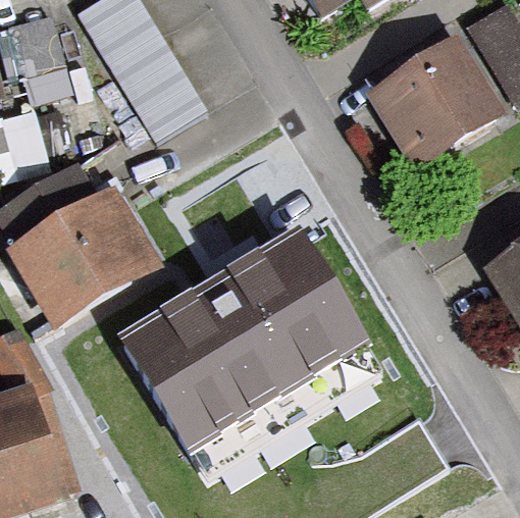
[(100,0),(78,14),(154,145),(207,111),(140,0),(100,0)]
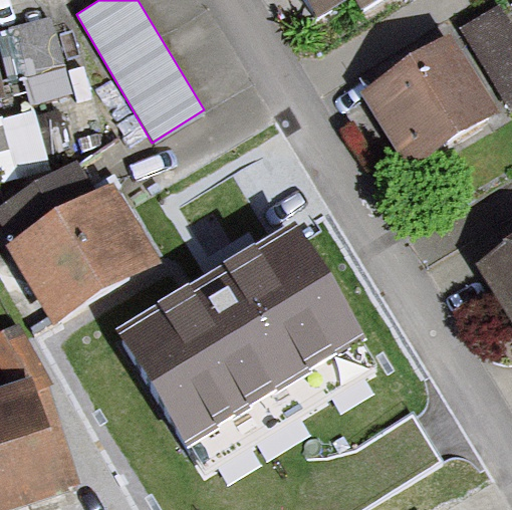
[(308,0),(317,15),(341,0),(357,0),(362,6),(372,0),(308,0)]
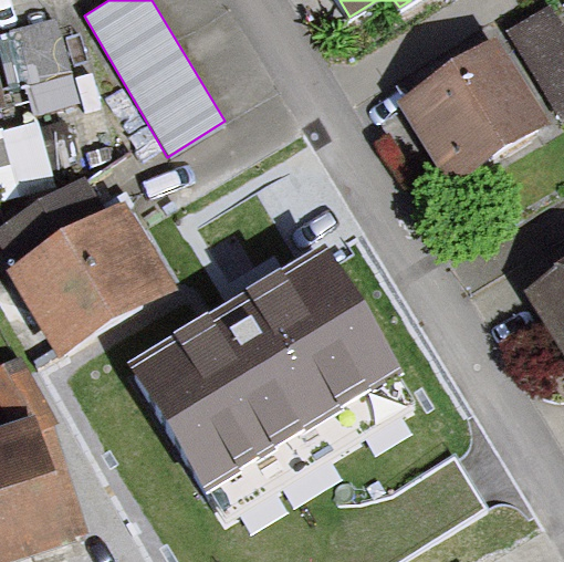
[(563,25),(551,4),(504,31),(562,120),(563,117),(563,25)]
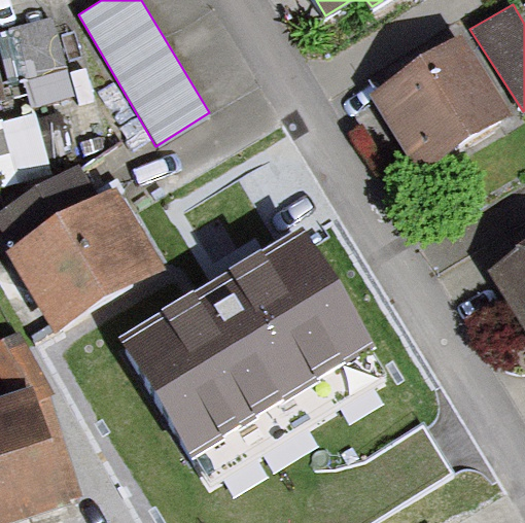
[(72,95),(51,15),(0,30),(0,54),(11,98),(27,95),(31,107),(72,95)]
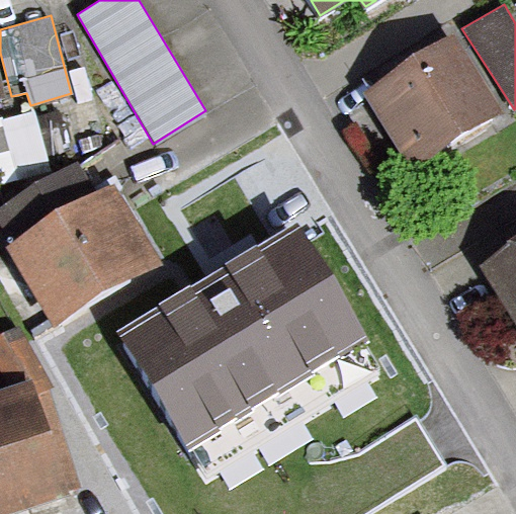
[(504,114),(454,35),(362,94),(411,173),(504,114)]
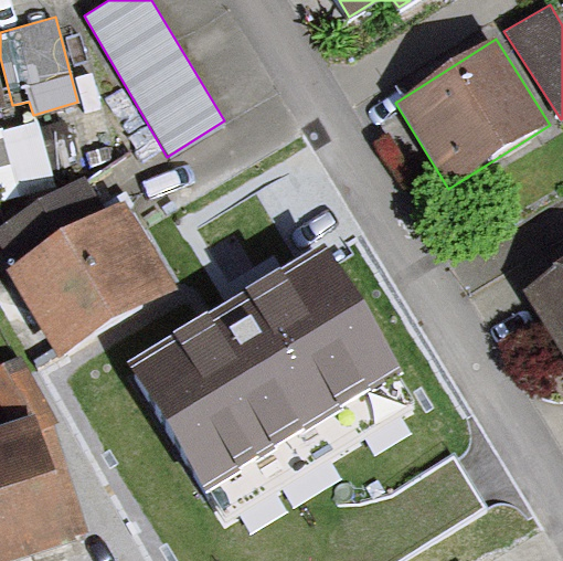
[(2,126),(0,126),(0,201),(55,184),(36,120),(3,130),(2,126)]
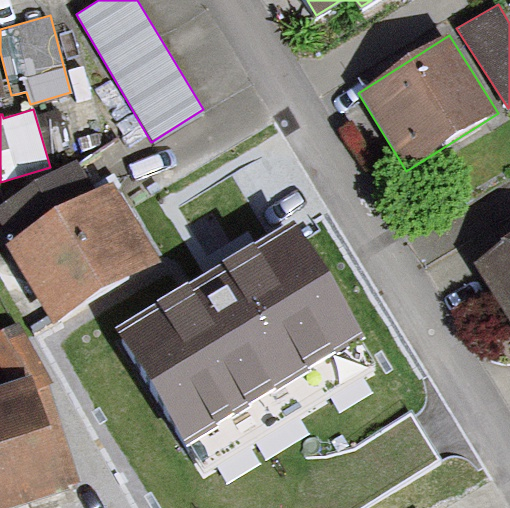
[(79,161),(0,210),(0,221),(56,312),(156,250),(113,181),(98,191),(79,161)]
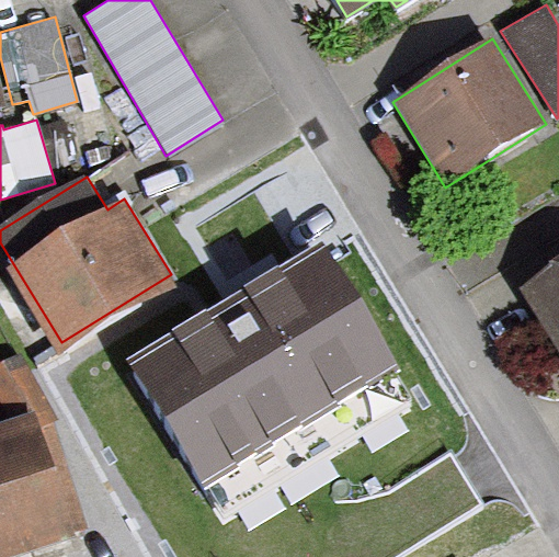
[(320,239),(128,354),(219,507),(412,391),(320,239)]
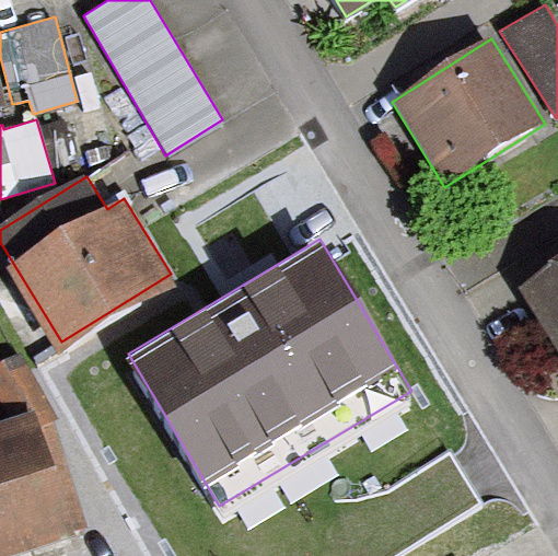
[(557,265),(518,290),(557,354),(557,265)]
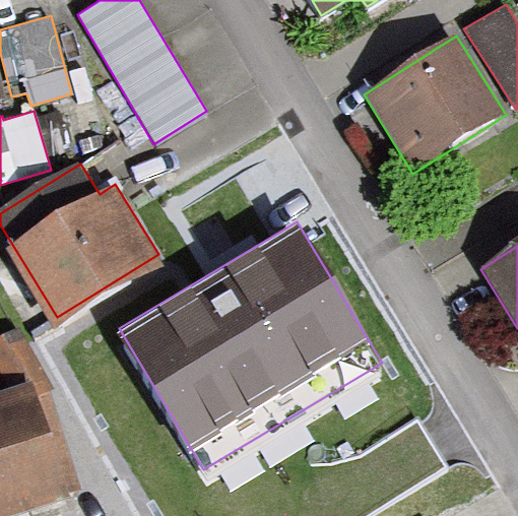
[(0,515),(19,515),(69,500),(67,494),(81,491),(51,392),(54,388),(18,326),(0,336),(0,372),(10,389),(0,392),(0,515)]
